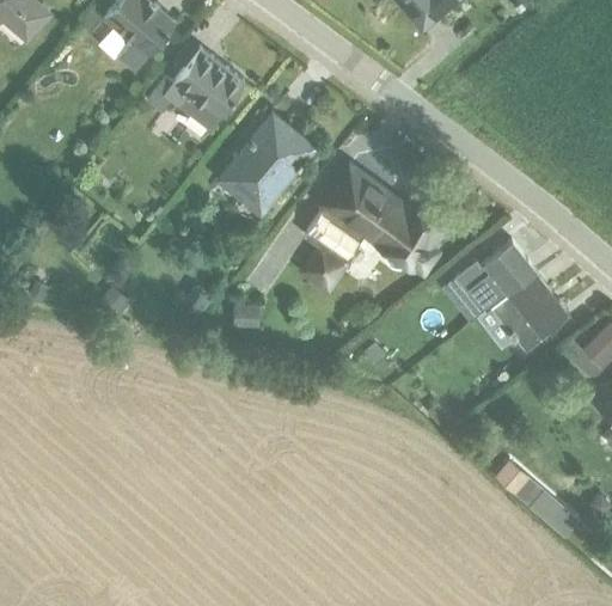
[(0,0),(0,20),(28,43),(54,14),(37,0),(0,0)]
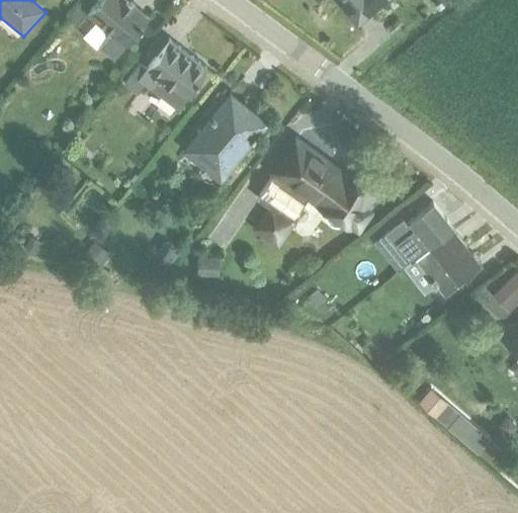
[(83,4),(69,21),(77,28),(87,15),(110,34),(100,49),(113,60),(148,16),(127,0),(98,0),(90,11),(83,4)]
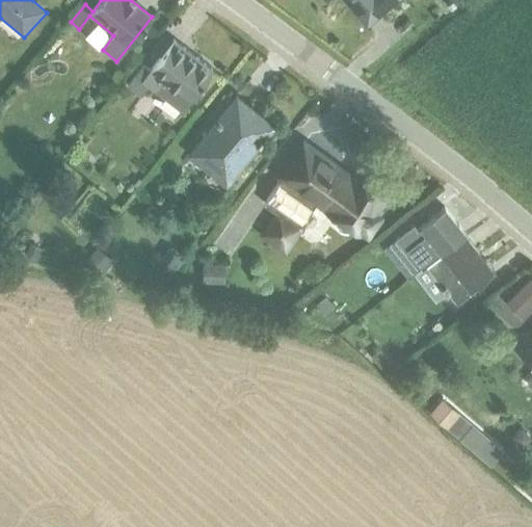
[(342,0),(354,15),(355,14),(366,26),(396,0),(342,0)]
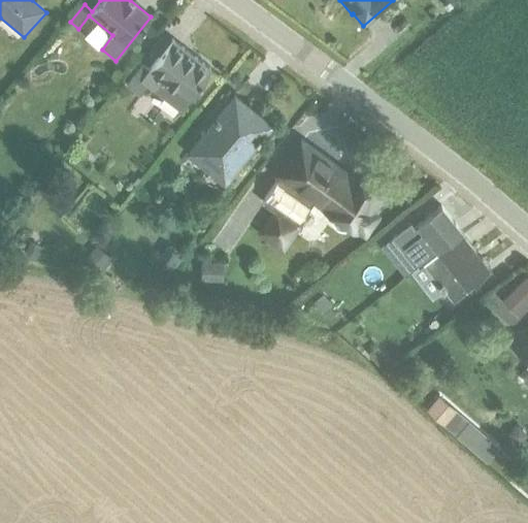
[(160,57),(171,41),(161,34),(150,50),(160,57)]
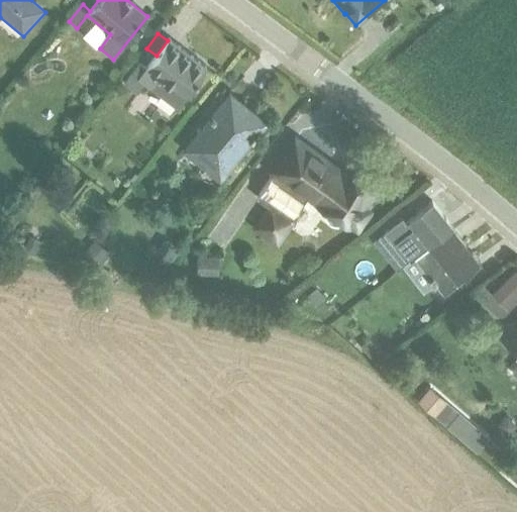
[(168,40),(157,56),(145,70),(138,65),(123,85),(137,96),(144,86),(176,110),(207,69),(168,40)]
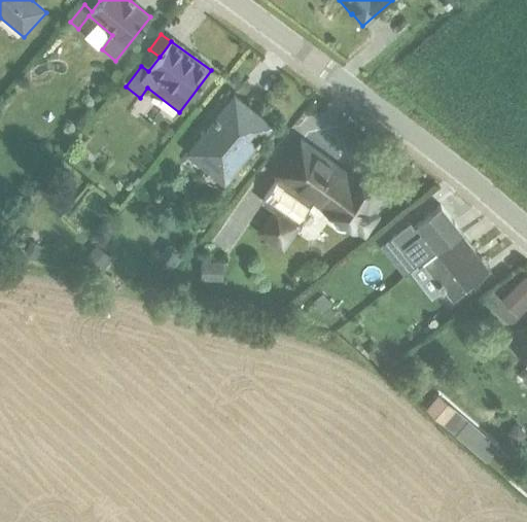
[(233,94),(183,153),(223,186),(273,127),(233,94)]
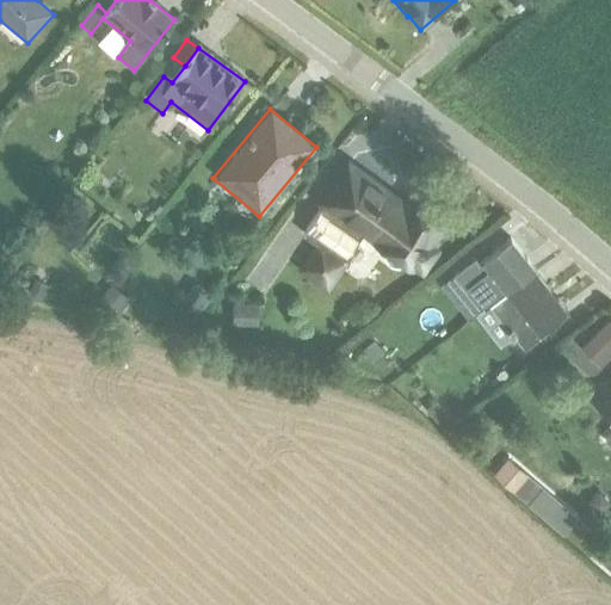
[(314,244),(296,272),(328,294),(350,261),(345,259),(360,238),(382,252),(384,260),(389,265),(395,267),(402,266),(424,281),(440,252),(432,247),(450,216),(414,193),(405,207),(364,179),(369,174),(347,159),(314,207),(321,211),(303,236),(314,244)]
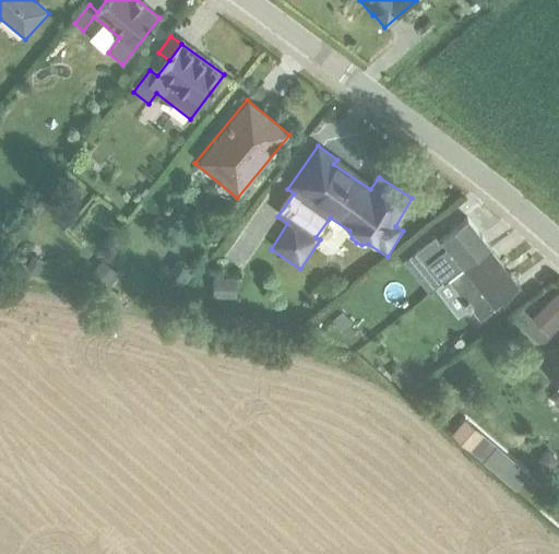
[(449,283),(490,250),(467,222),(438,245),(435,240),(403,266),(429,297),(449,283)]
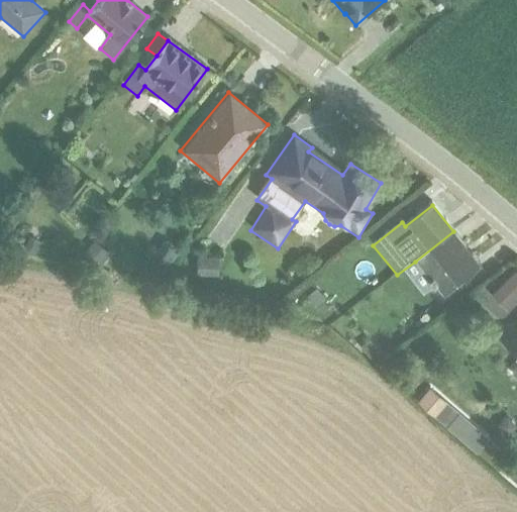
[(453,231),(415,262),(443,300),(469,280),(467,277),(480,266),(464,248),(466,247),(453,231)]
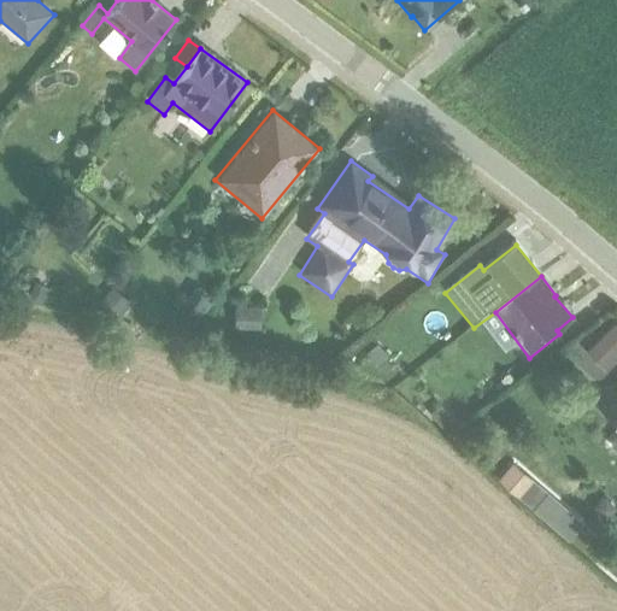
[(195,289),(171,322),(189,335),(213,304),(195,289)]
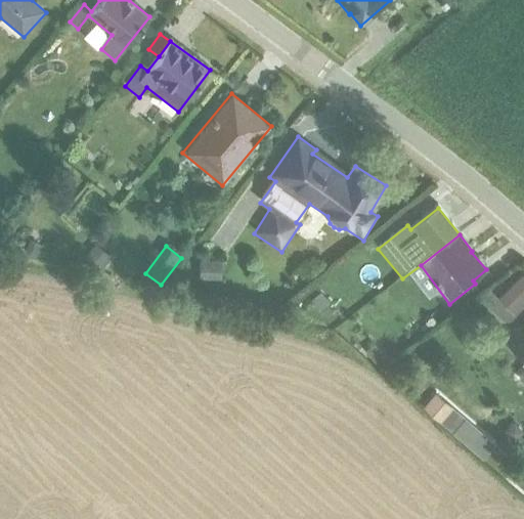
[(94,247),(83,260),(100,274),(112,260),(94,247)]
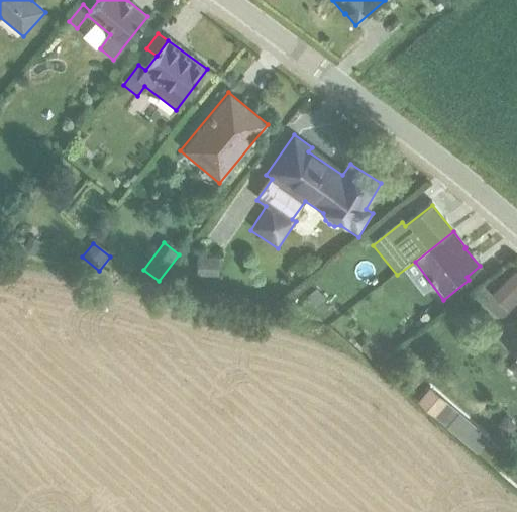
[(197,258),(197,277),(219,277),(219,258),(197,258)]
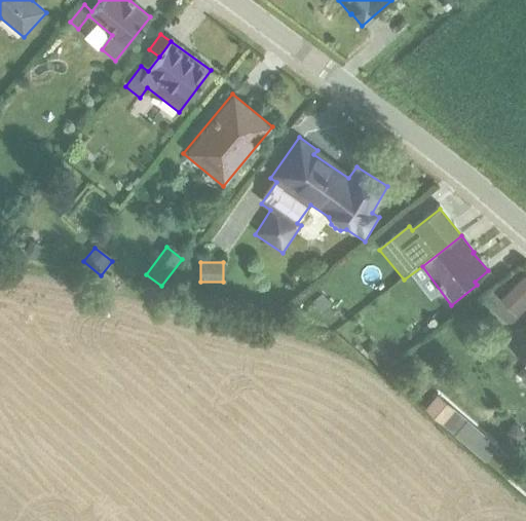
[(525,281),(524,280),(500,305),(516,320),(525,308),(525,281)]
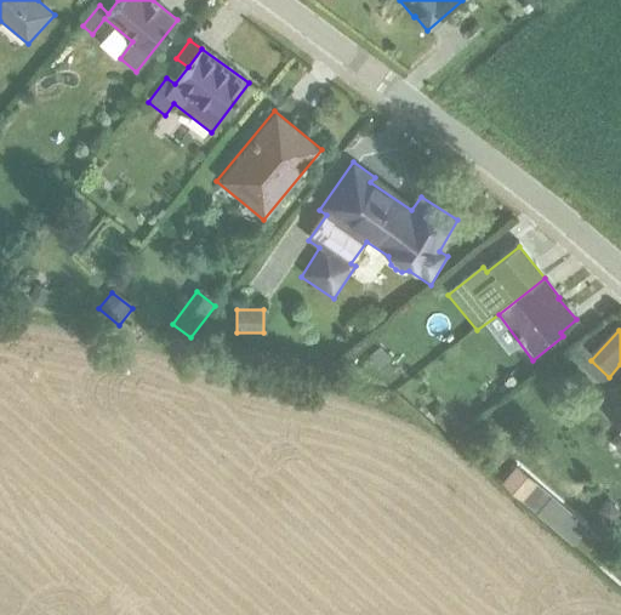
[(381,349),(369,358),(381,374),(393,364),(381,349)]
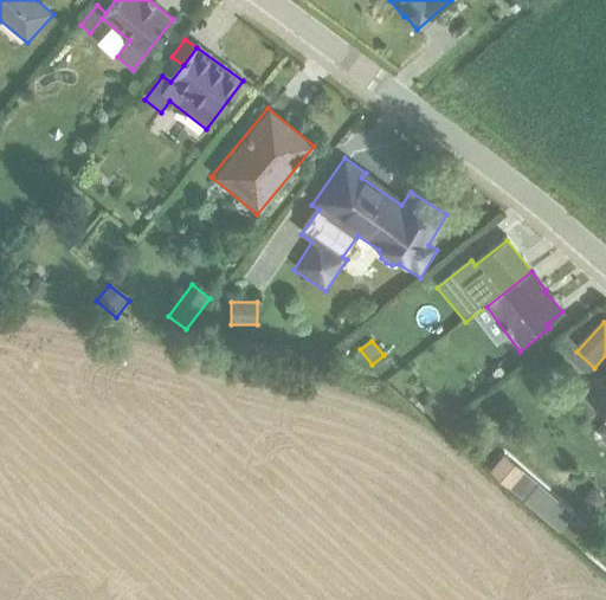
[(605,385),(603,389),(598,385),(584,400),(605,420),(605,385)]
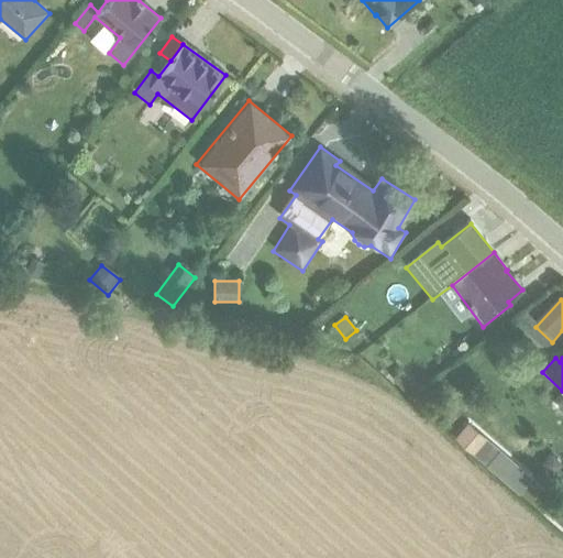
[(403,374),(393,382),(403,394),(412,386),(403,374)]
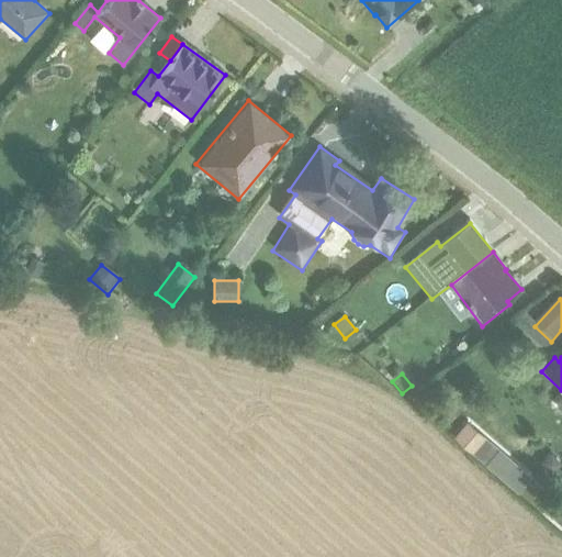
[(468,425),(453,442),(485,468),(499,453),(468,425)]
